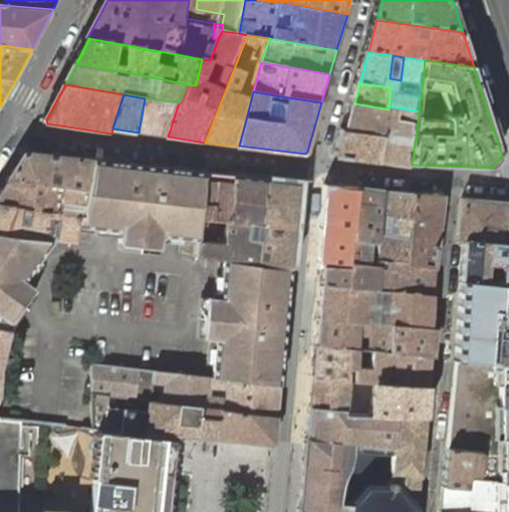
[(139,133),(168,137),(179,102),(145,98),(139,133)]
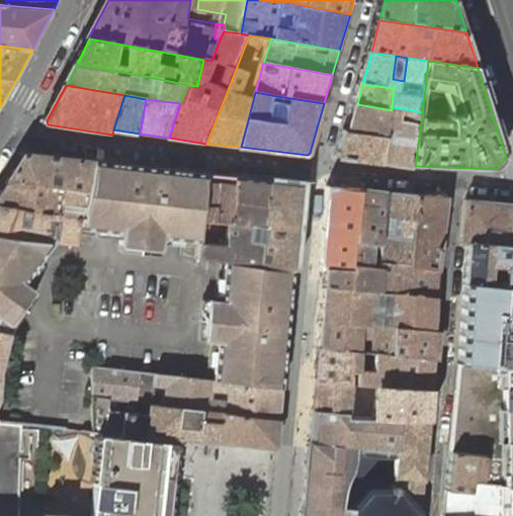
[(347,131),(347,132),(389,138),(392,110),(357,104),(350,131),(347,131)]
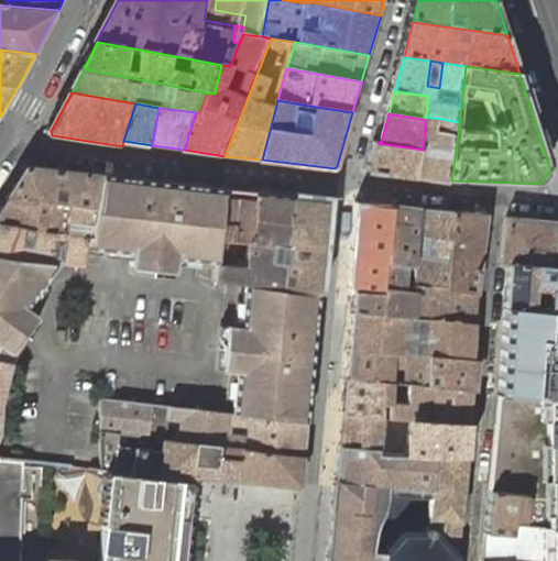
[(423,150),(418,178),(451,184),(451,180),(458,133),(438,131),(440,119),(426,117),(426,120),(423,150)]
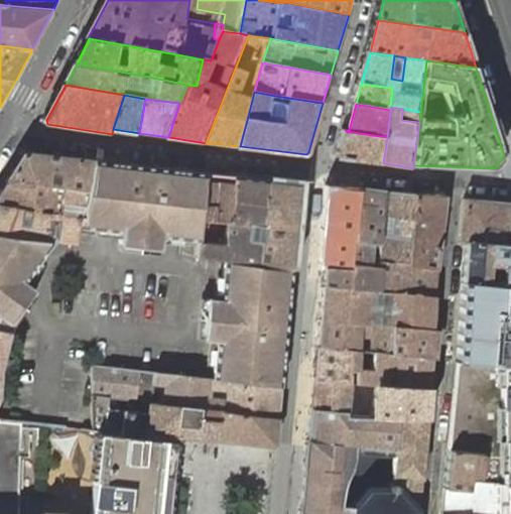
[(420,112),(403,109),(401,120),(419,122),(419,120),(420,112)]
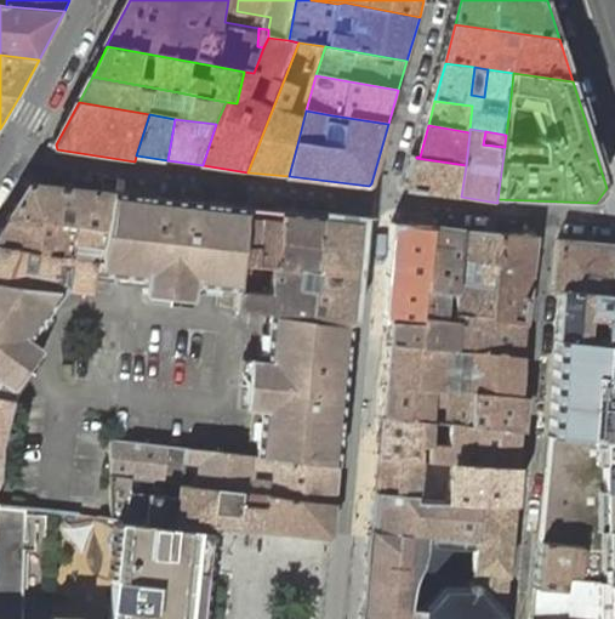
[(466,165),(416,158),(409,189),(461,197),(466,165)]
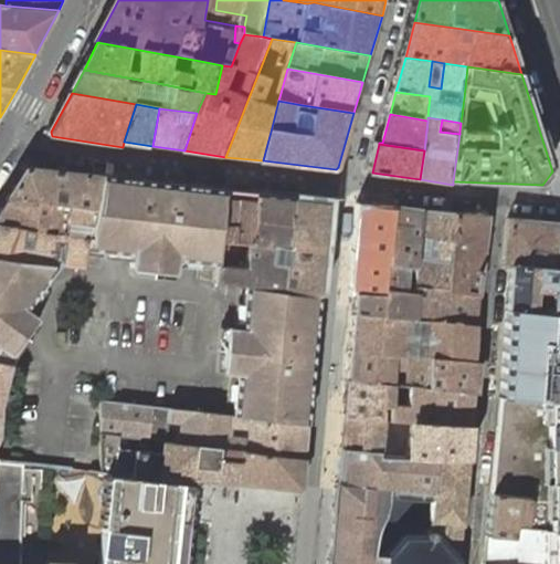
[(11,198),(98,209),(105,177),(31,169),(29,170),(11,198)]
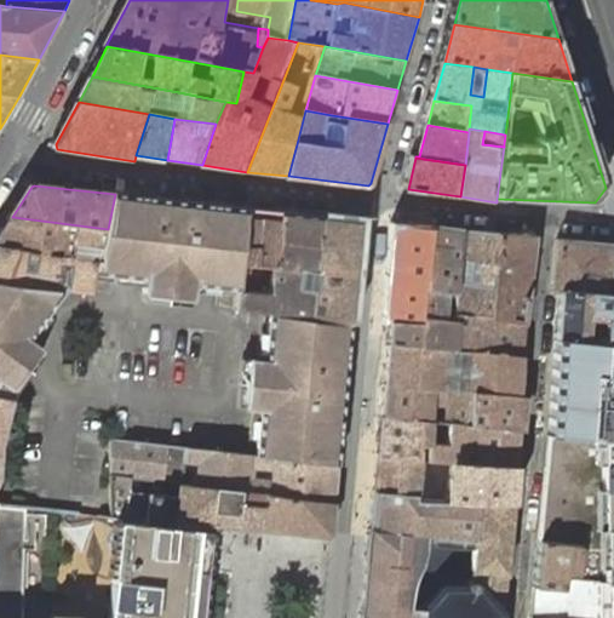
[(99,261),(97,273),(122,275),(150,279),(151,279),(149,293),(195,298),(198,284),(242,290),(245,264),(252,210),(149,198),(115,194),(108,229),(103,249),(99,261)]
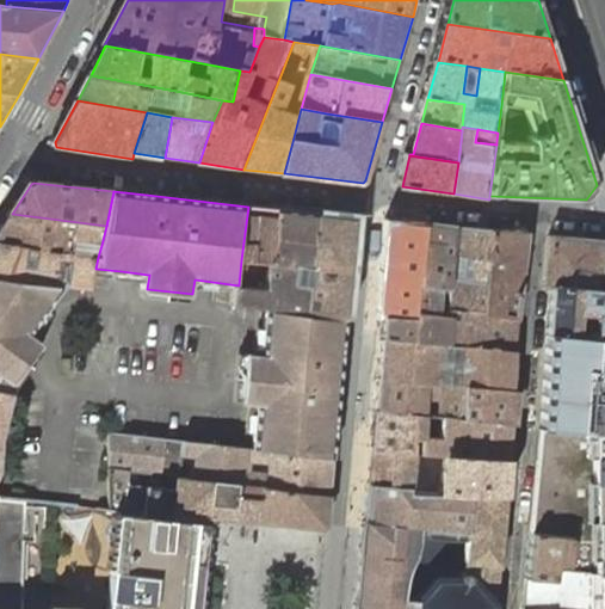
[(241,260),(239,285),(239,288),(251,289),(253,274),(269,276),(273,265),(276,265),(282,210),(248,207),(241,260)]
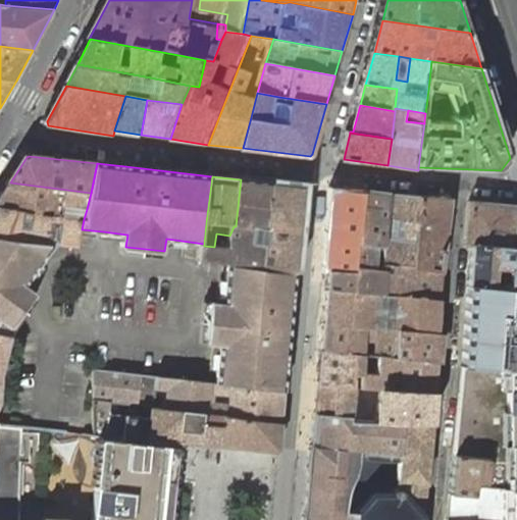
[(218,263),(231,264),(264,268),(274,184),(241,179),(236,226),(233,250),(214,247),(204,246),(202,261),(218,263)]
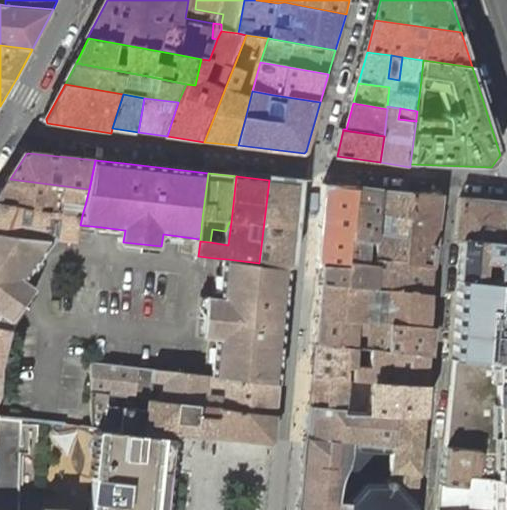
[(64,201),(85,205),(89,189),(10,179),(0,194),(0,204),(62,212),(64,201)]
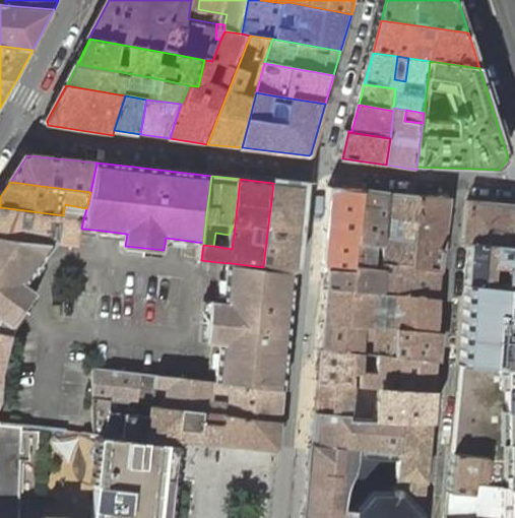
[(263,267),(297,271),(305,187),(273,183),(263,267)]
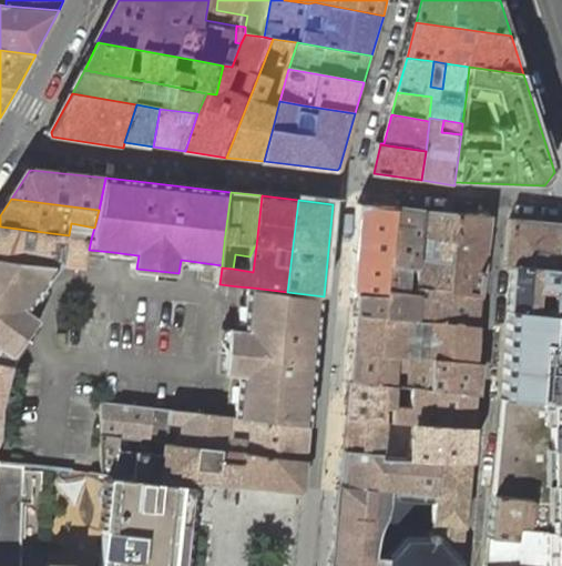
[(363,206),(355,295),(388,297),(388,287),(390,268),(397,210),(363,206)]
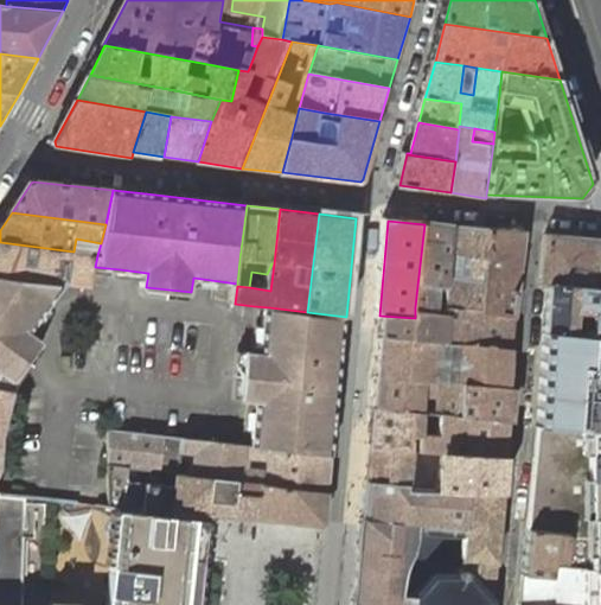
[(417,286),(452,290),(453,275),(454,258),(456,227),(424,224),(417,286)]
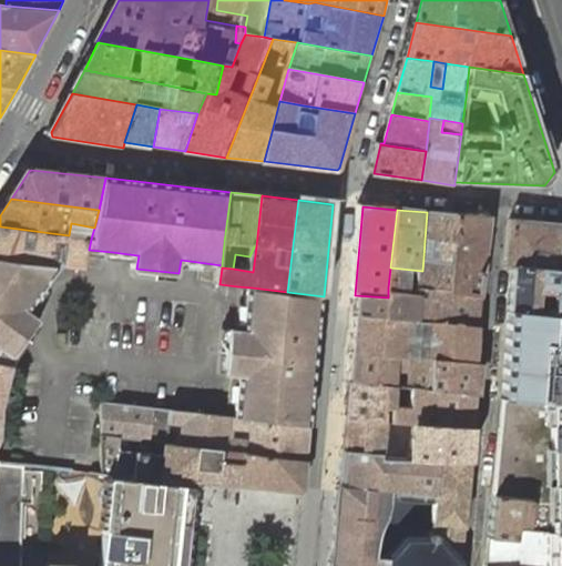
[(422,271),(421,290),(453,293),(461,215),(427,212),(425,241),(443,242),(442,260),(423,258),(422,271)]
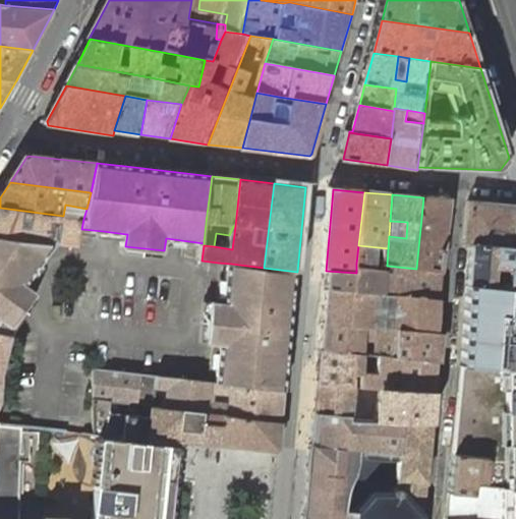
[(416,271),(446,274),(453,199),(423,197),(416,269),(416,271)]
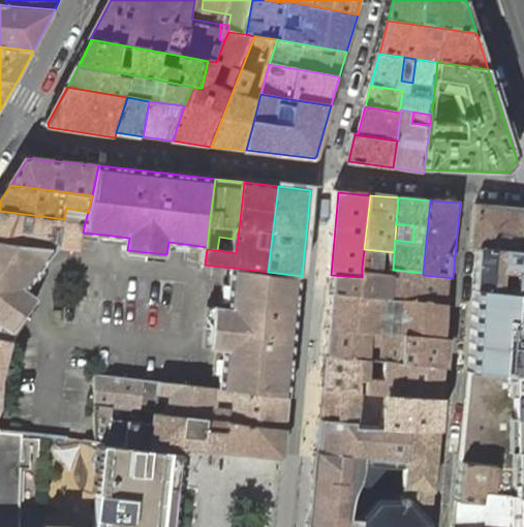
[(480,205),(475,248),(523,253),(523,209),(480,205)]
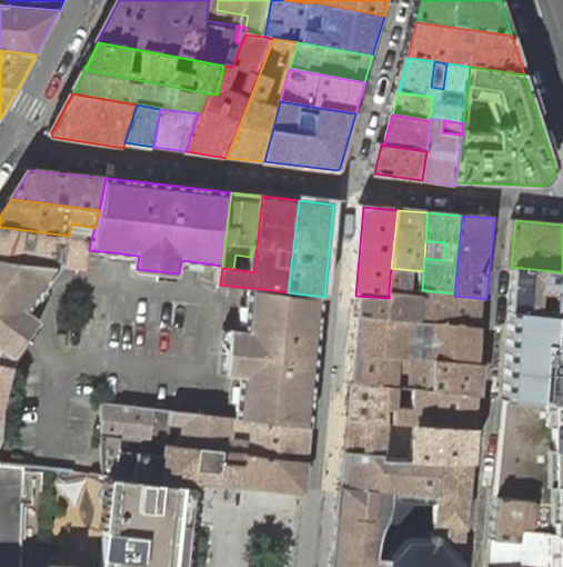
[(94,228),(71,224),(69,236),(91,239),(94,228)]
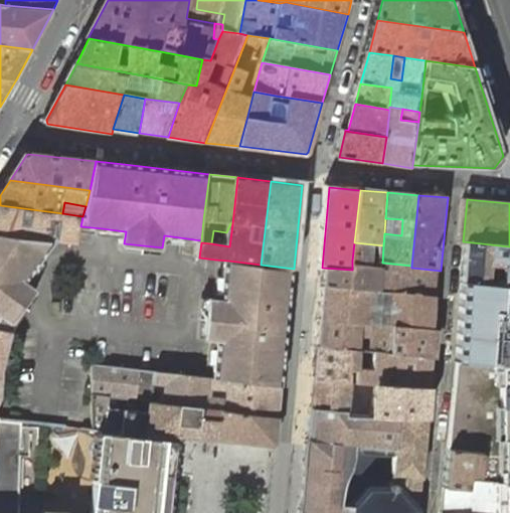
[(0,232),(55,240),(77,242),(80,226),(82,216),(62,213),(0,205),(0,232)]
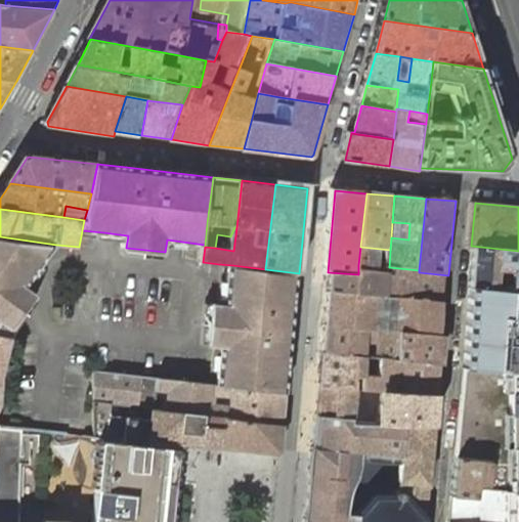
[(409,223),(392,222),(391,237),(408,240),(409,223)]
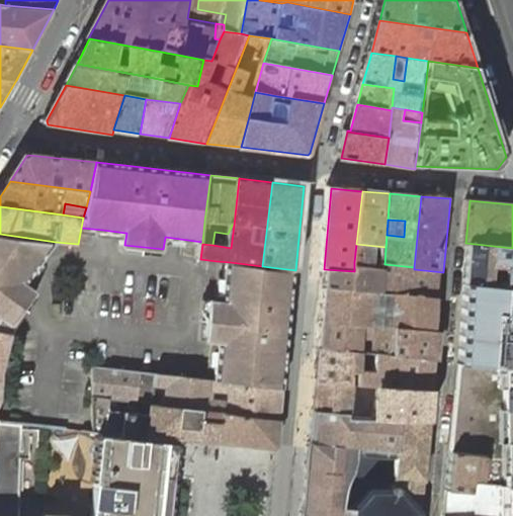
[(0,234),(0,268),(32,273),(56,242),(0,234)]
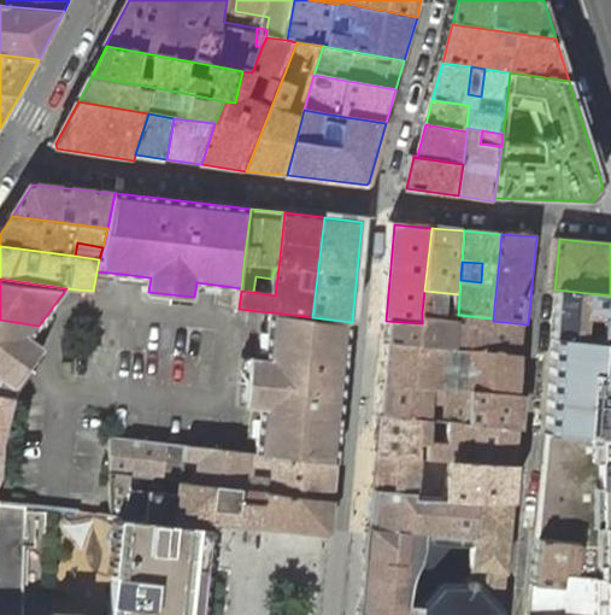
[(562,293),(558,339),(595,343),(605,343),(610,343),(610,296),(554,290),(554,292),(562,293)]
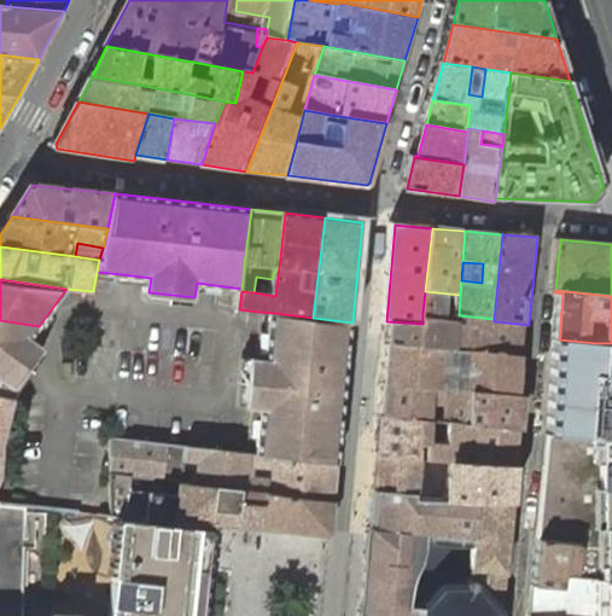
[(423,313),(458,315),(459,315),(460,295),(425,291),(423,313)]
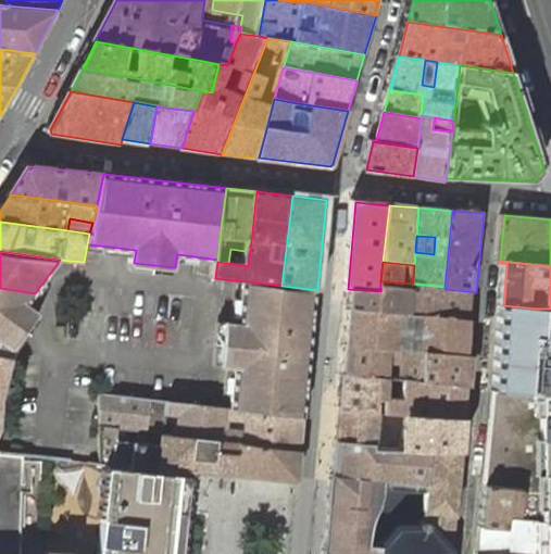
[(238,369),(234,411),(235,412),(253,414),(307,419),(309,387),(312,356),(315,322),(317,290),(282,286),(247,281),(241,331),(228,330),(224,368),(238,369)]
